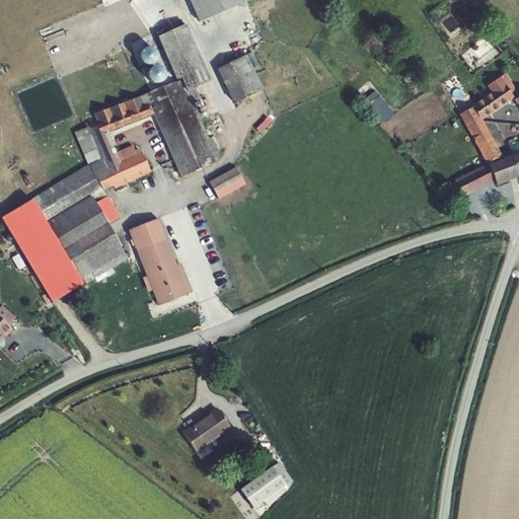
[(188,0),(197,20),(244,0),(188,0)]
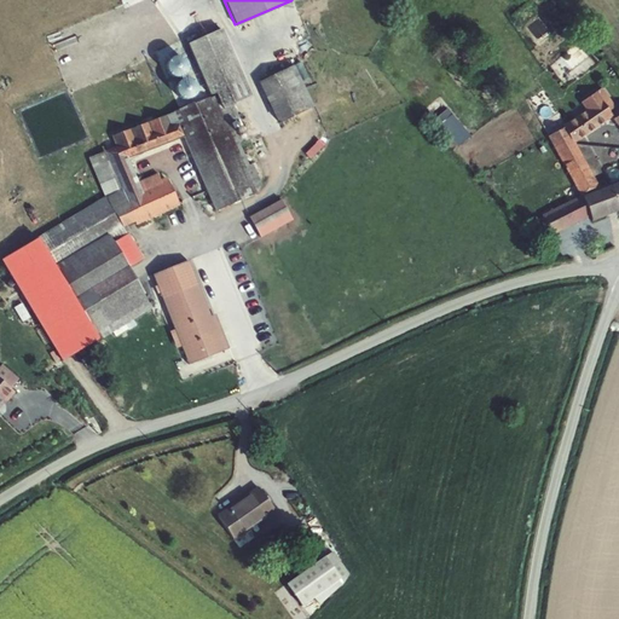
[(214,94),(215,97),(111,136),(116,146),(91,157),(108,197),(4,260),(63,360),(151,307),(127,266),(142,258),(123,226),(136,221),(136,224),(179,203),(168,180),(142,192),(127,158),(184,136),(217,210),(256,194),(255,189),(261,185),(252,163),(248,166),(230,121),(238,117),(233,105),(252,98),(223,32),(190,45),(212,96),(214,94)]
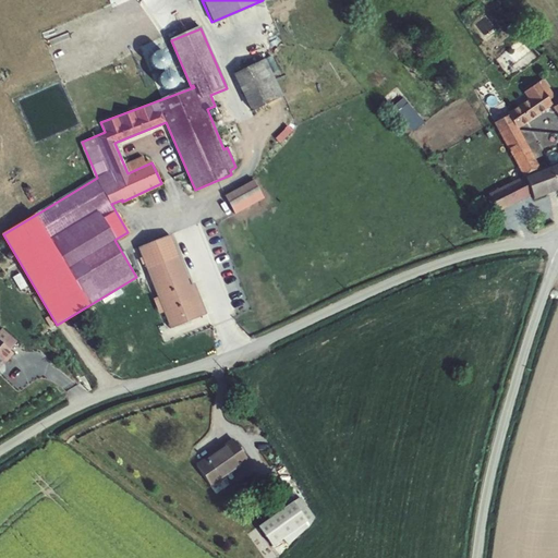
[(235,73),(253,111),(275,100),(257,62),(235,73)]
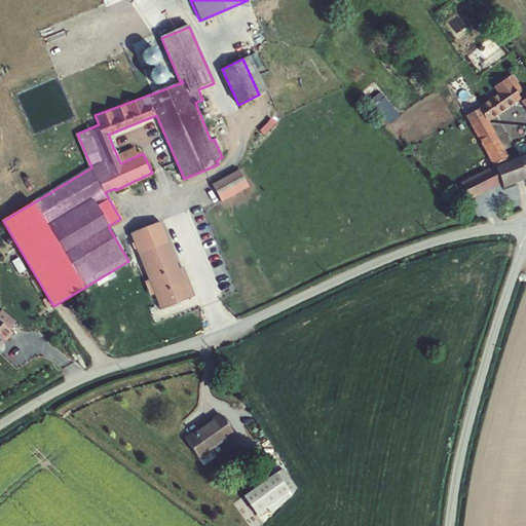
[(504,90),(489,102),(496,113),(519,98),(515,92),(512,86),(504,90)]
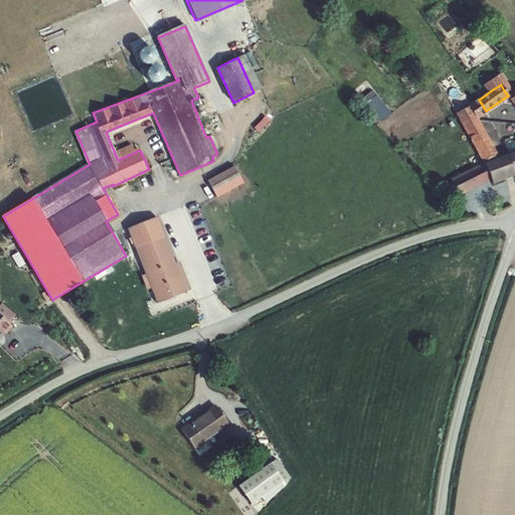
[(514,96),(510,99),(514,104),(514,144),(514,142),(511,141),(507,142),(506,146),(508,152),(506,153),(514,175),(514,174),(514,96)]
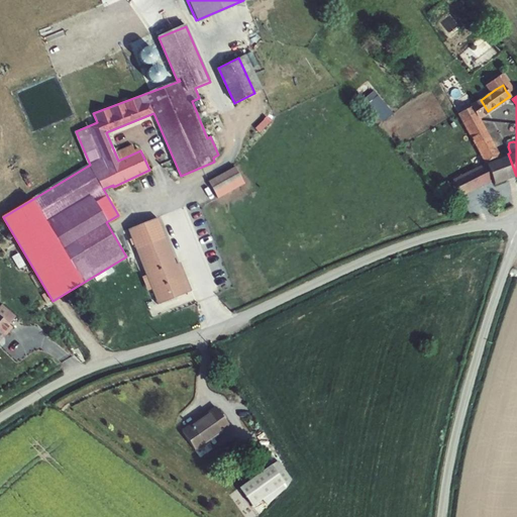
[(368,104),(382,122),(391,115),(376,97),(368,104)]
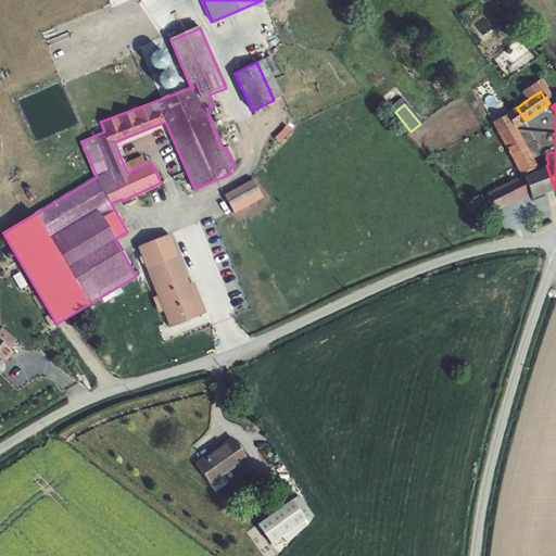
[(514,127),(525,119),(517,108),(507,114),(493,122),(522,176),(487,194),(495,211),(530,193),(531,199),(546,192),(538,169),(538,168),(515,129),(514,127)]
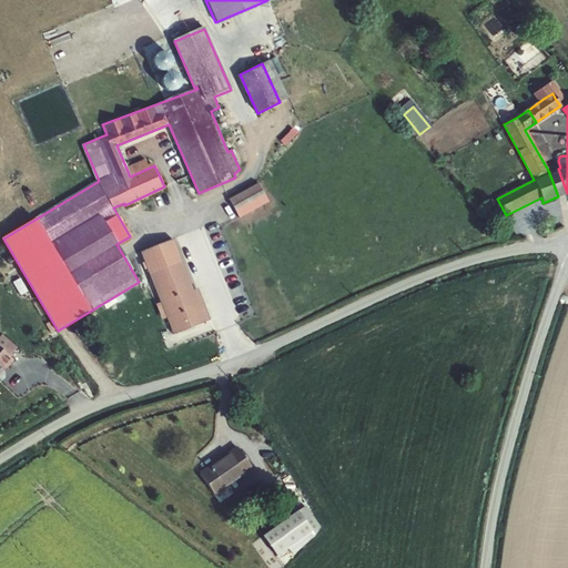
[(288,144),(301,131),(294,127),(283,140),(288,144)]
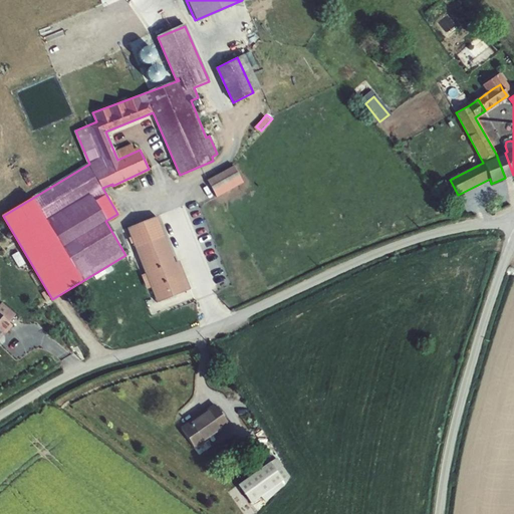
[(505,153),(497,157),(505,178),(513,175),(505,153)]
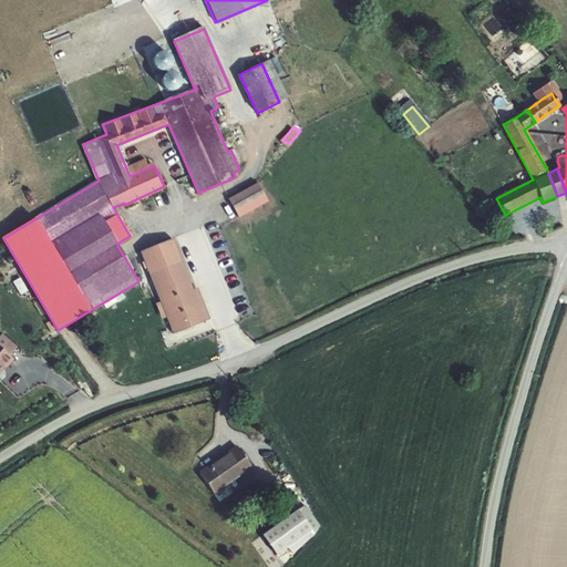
[(258,183),(228,199),(239,217),(268,200),(258,183)]
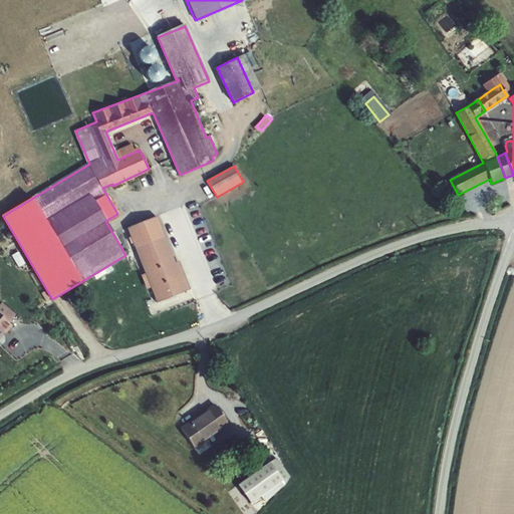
[(129,227),(158,302),(187,290),(175,262),(158,217),(129,227)]
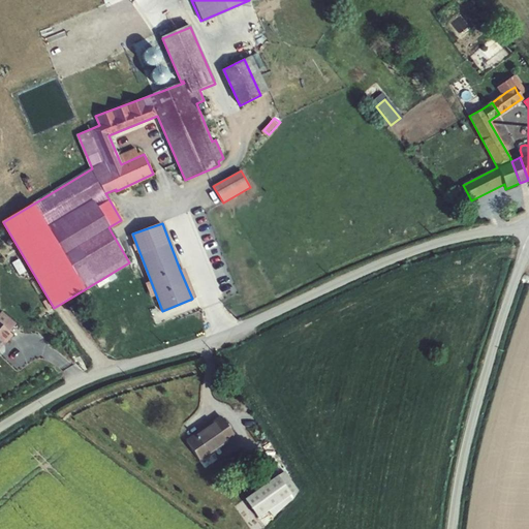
[(184,268),(180,270),(192,299),(196,297),(184,268)]
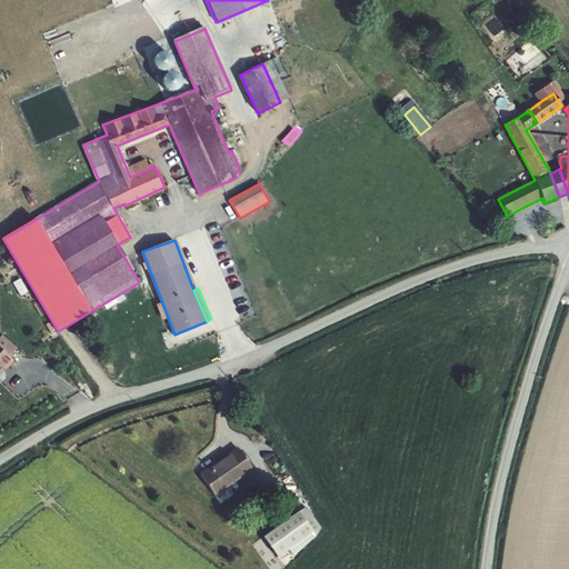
[(0,333),(0,347),(8,355),(16,347),(0,333)]
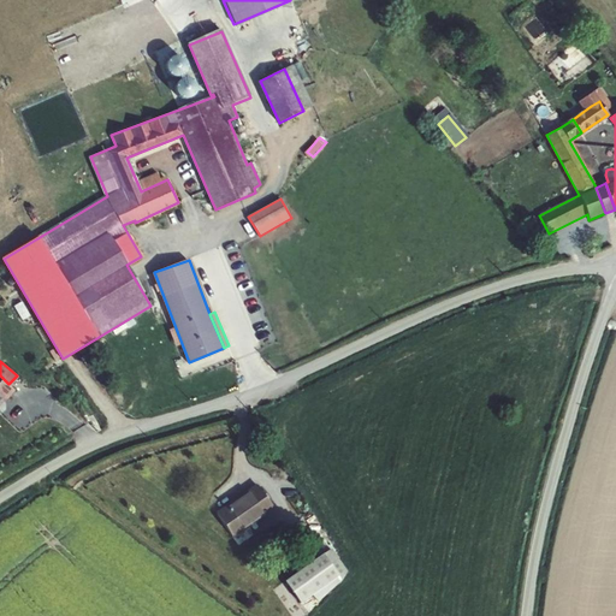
[(0,402),(5,397),(6,398),(15,390),(9,384),(0,375),(0,402)]
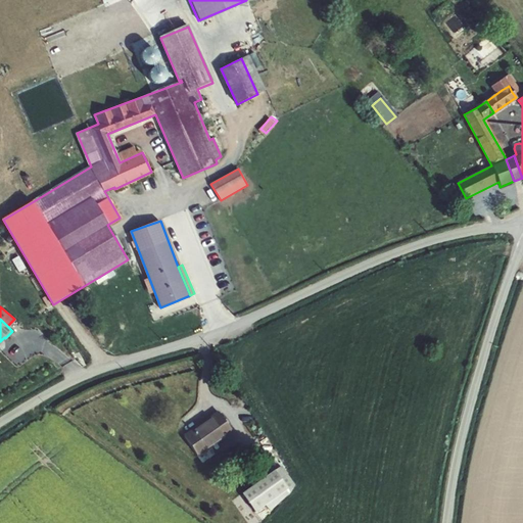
[(220,414),(185,437),(197,457),(233,432),(220,414)]
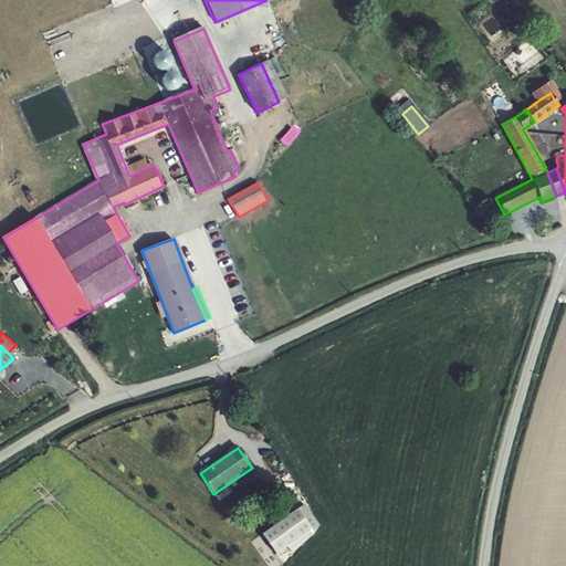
[(290,546),(292,549),(324,528),(307,503),(264,533),(279,554),(290,546)]
